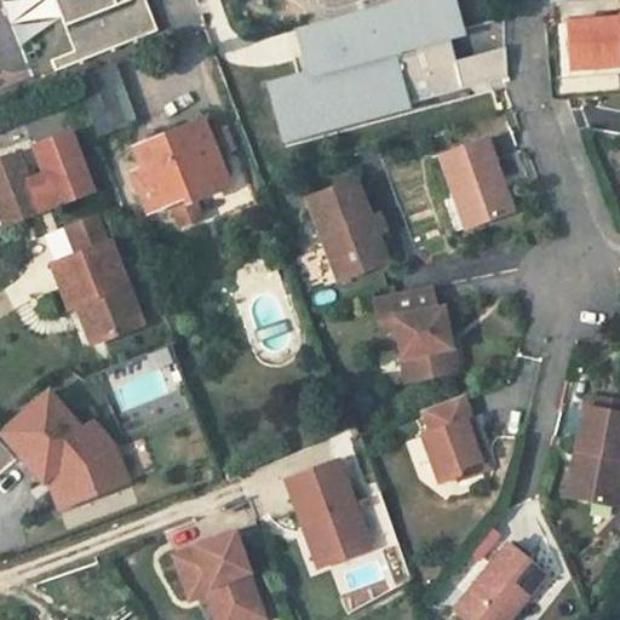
[(67,18),(58,0),(12,0),(32,46),(67,18)]
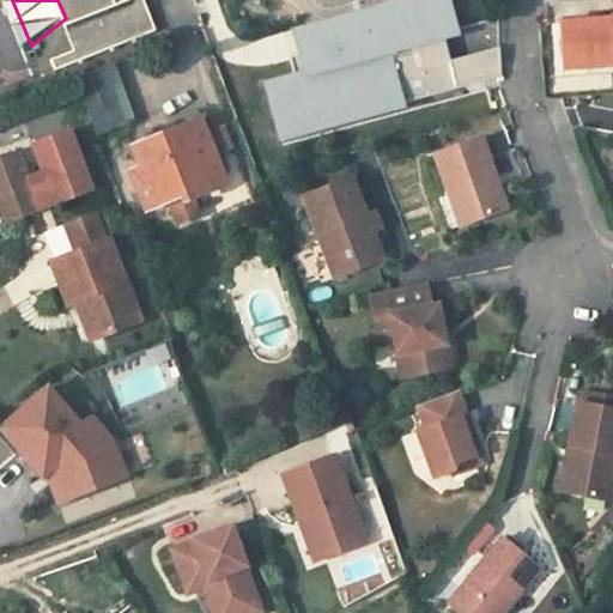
[(60,59),(64,68),(163,28),(151,0),(58,0),(66,18),(79,50),(60,59)]
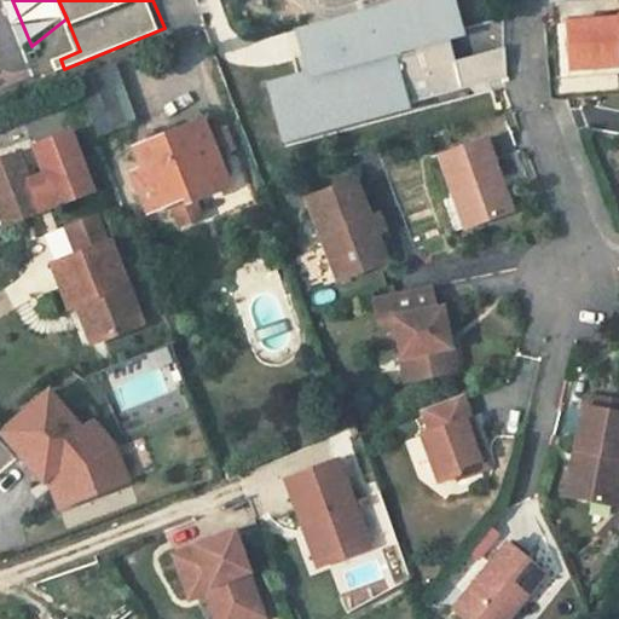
[(443,33),(457,29),(449,0),(370,0),(283,24),(295,68),(441,27),(443,33)]
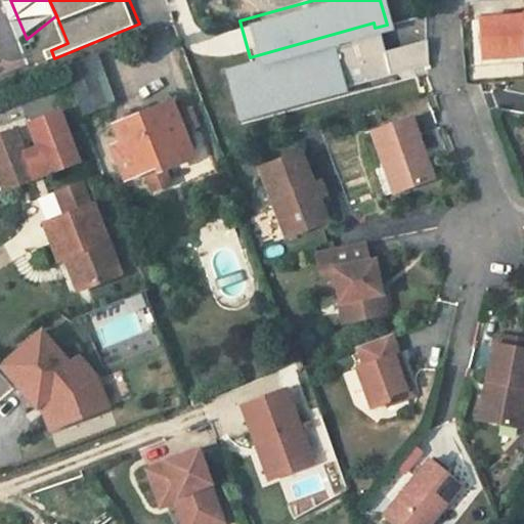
[(523,8),(511,19),(478,22),(481,57),(523,54),(523,43),(523,8)]
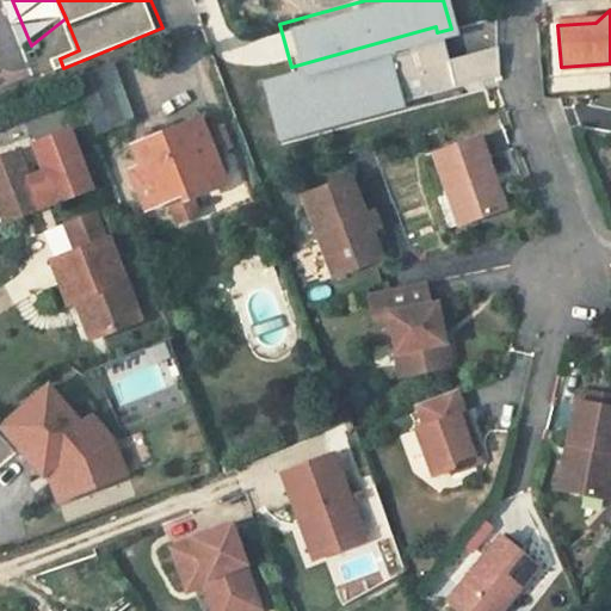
[(291,67),(254,76),(272,137),(452,86),(444,59),(437,32),(436,26),(291,67)]
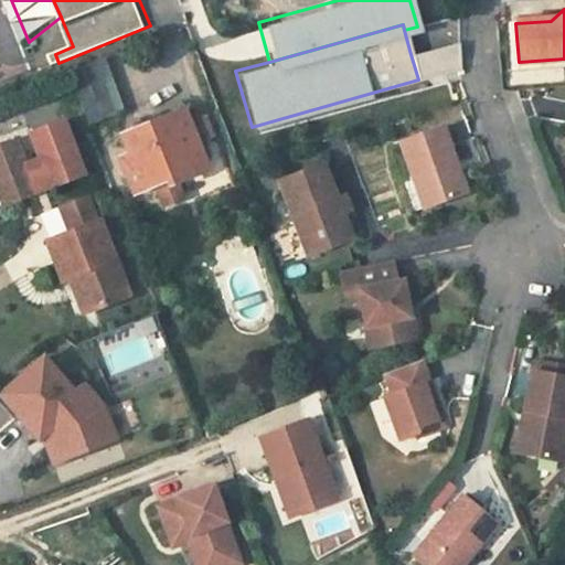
[(411,54),(418,80),(464,66),(460,40),(411,54)]
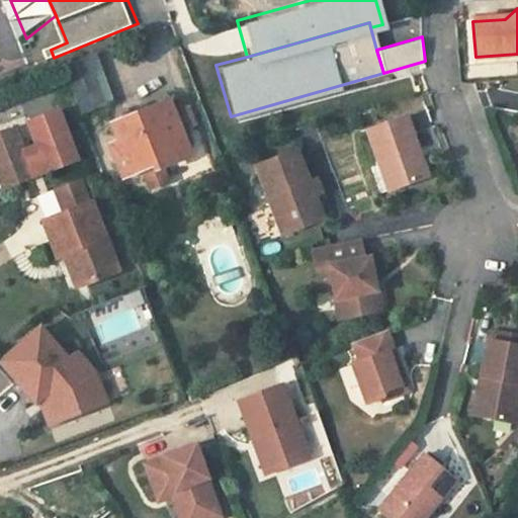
[(114,102),(96,54),(64,67),(82,114),(114,102)]
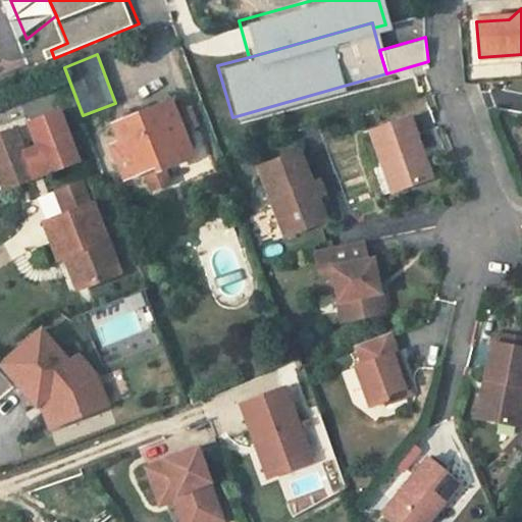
[(191,155),(184,139),(192,136),(189,128),(181,110),(179,104),(171,107),(169,104),(114,126),(121,144),(112,148),(124,176),(144,168),(154,164),(155,169),(162,166),(191,155)]
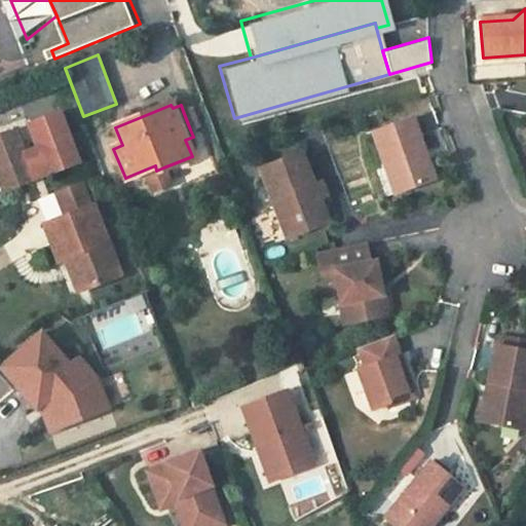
[(198,126),(190,108),(183,111),(190,129),(198,126)]
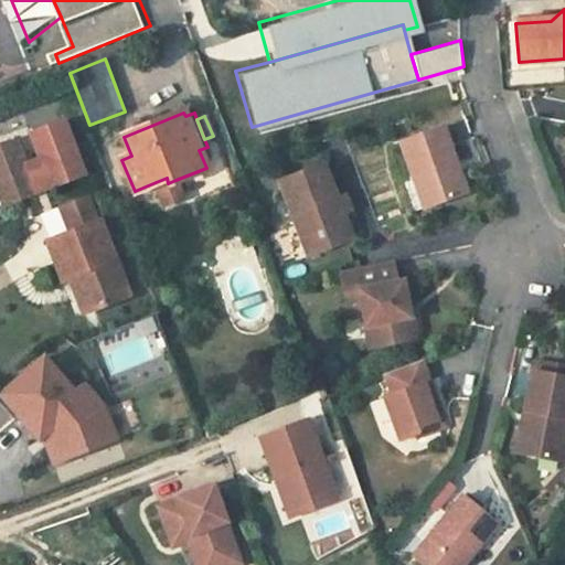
[(84,176),(63,120),(30,134),(40,160),(24,166),(14,139),(0,145),(0,195),(4,205),(35,193),(34,192),(50,187),(51,188),(84,176)]
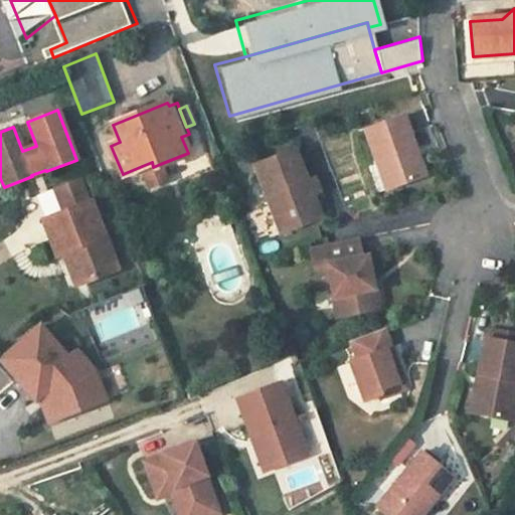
[(424,175),(403,116),(364,130),(377,165),(383,163),(392,188),(424,175)]
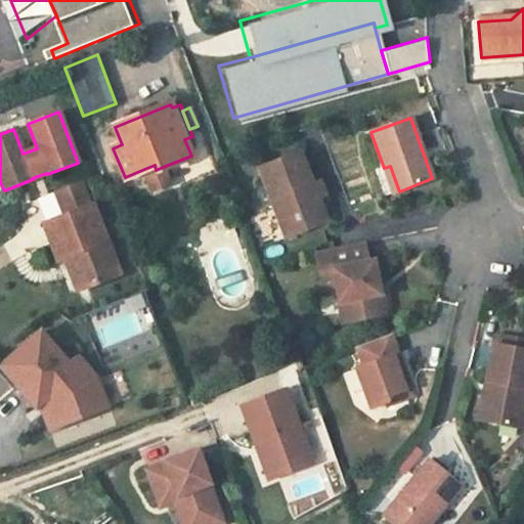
[(317,198),(312,183),(299,151),(258,168),(274,208),(286,236),(286,237),(326,221),(317,198)]
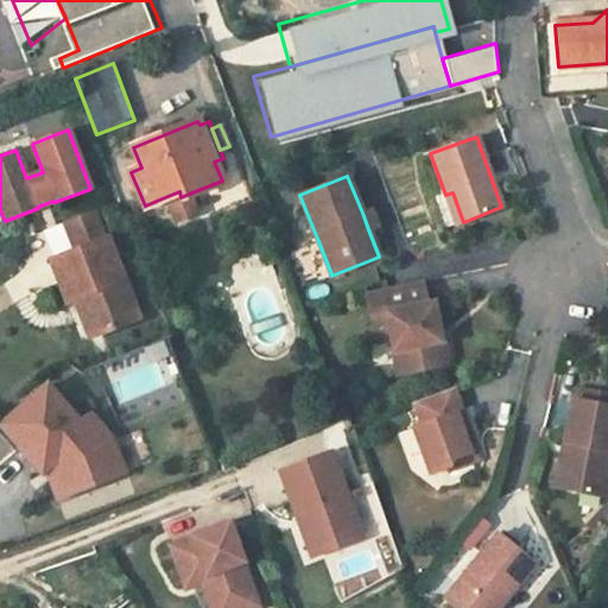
[(197,214),(189,194),(181,197),(179,191),(168,196),(177,222),(197,214)]
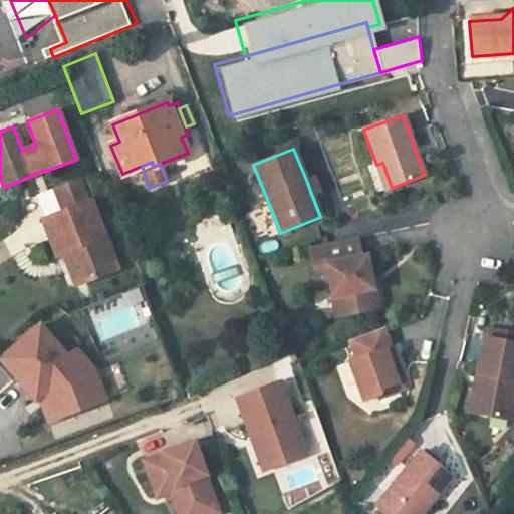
[(392,188),(382,163),(376,165),(386,190),(392,188)]
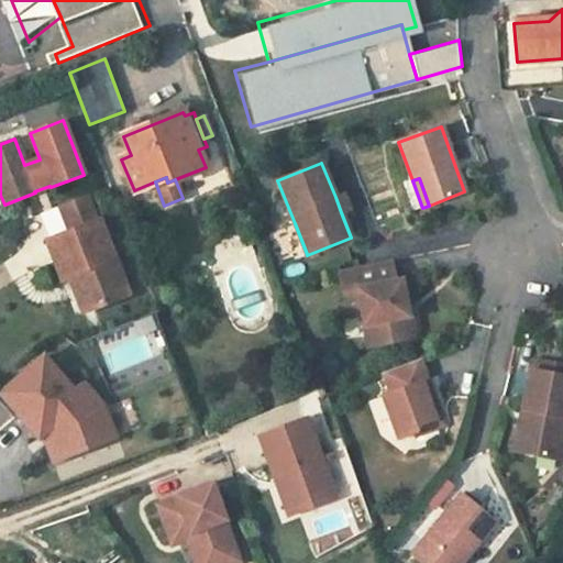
[(349,210),(342,195),(335,197),(341,212),(349,210)]
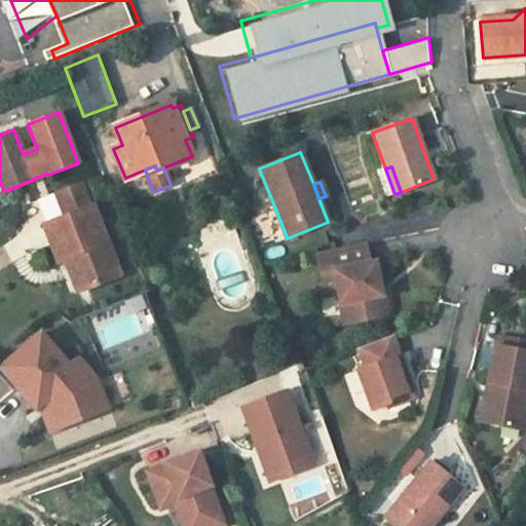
[(89,205),(81,184),(57,193),(66,216),(89,205)]
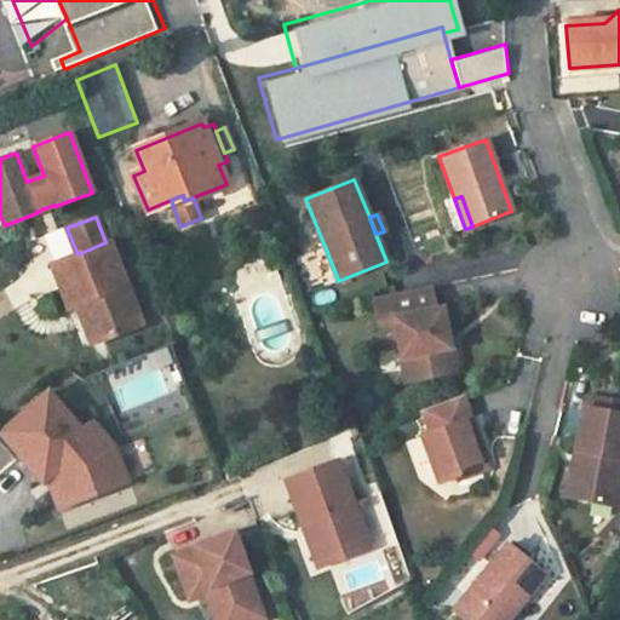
[(141,325),(108,242),(105,242),(78,254),(51,264),(69,309),(76,306),(86,303),(101,340),(141,325)]
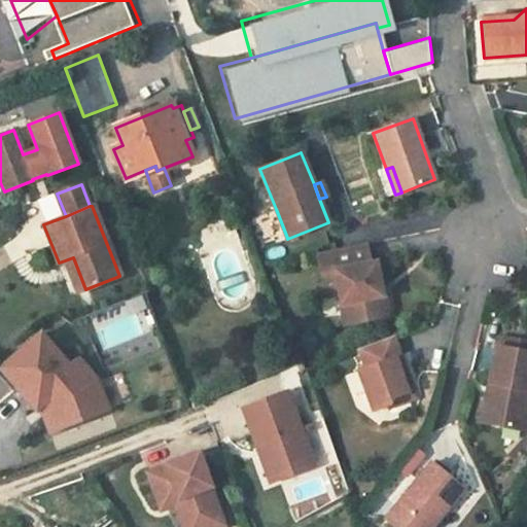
[(287,238),(276,209),(261,215),(254,217),(266,246),(287,238)]
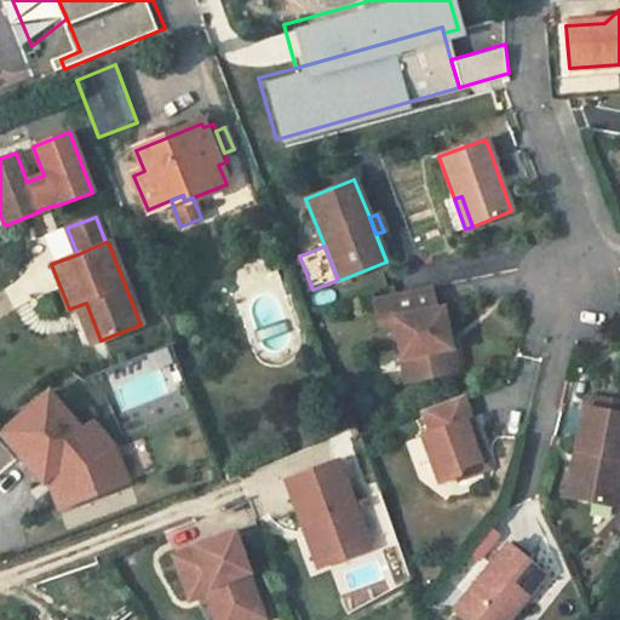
[(447,338),(441,309),(434,310),(429,287),(373,298),(380,331),(395,328),(399,342),(407,383),(454,373),(457,366),(453,346),(448,346),(447,338)]
